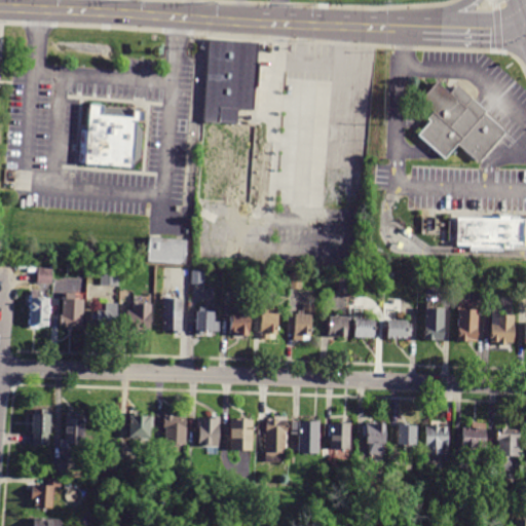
[(211,39),(198,199),(256,203),(268,44),(211,39)]
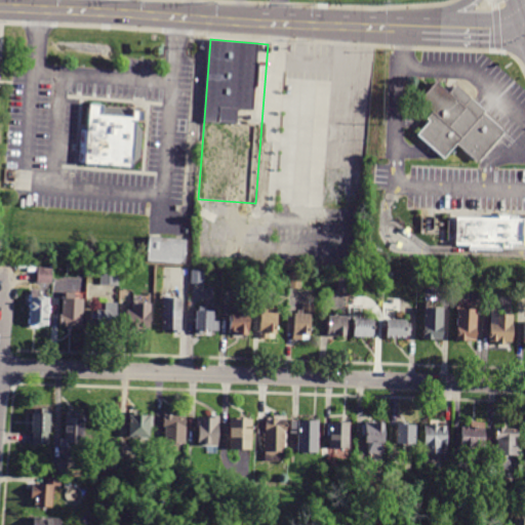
[(434,81),(415,102),(432,114),(415,134),(443,159),(454,147),(476,163),(503,131),(485,115),(487,110),(455,83),(449,91),(434,81)]
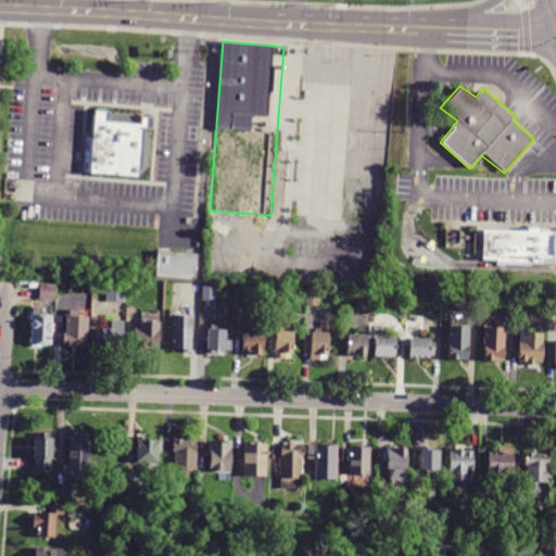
[(90,114),(87,172),(138,175),(141,117),(90,114)]
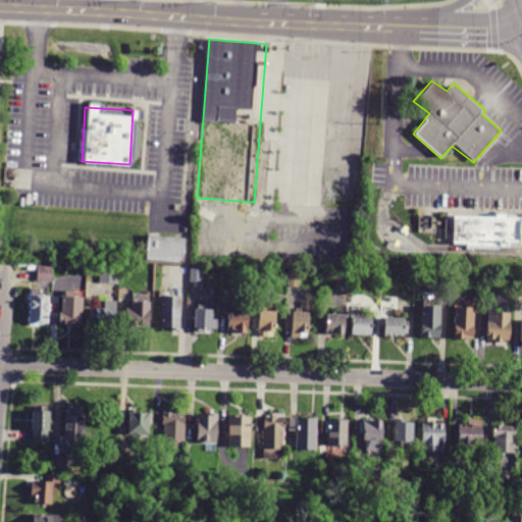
[(447,216),(446,239),(455,239),(455,244),(468,244),(468,249),(503,250),(503,247),(509,247),(510,242),(521,242),(521,217),(511,217),(511,214),(498,214),(498,217),(447,216)]
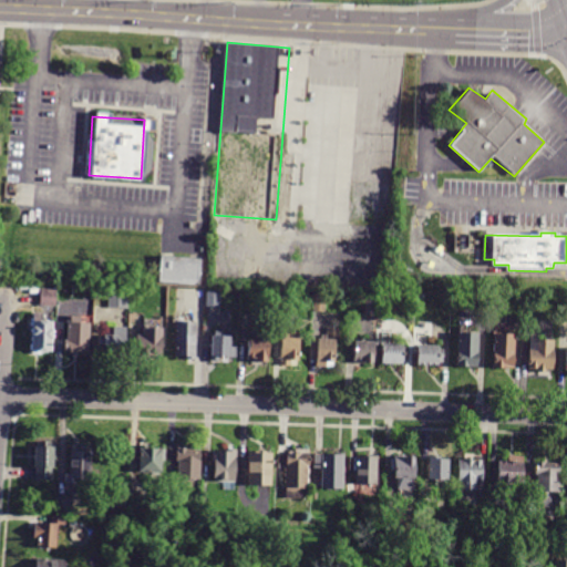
[(163,254),(161,281),(200,284),(202,256),(163,254)]
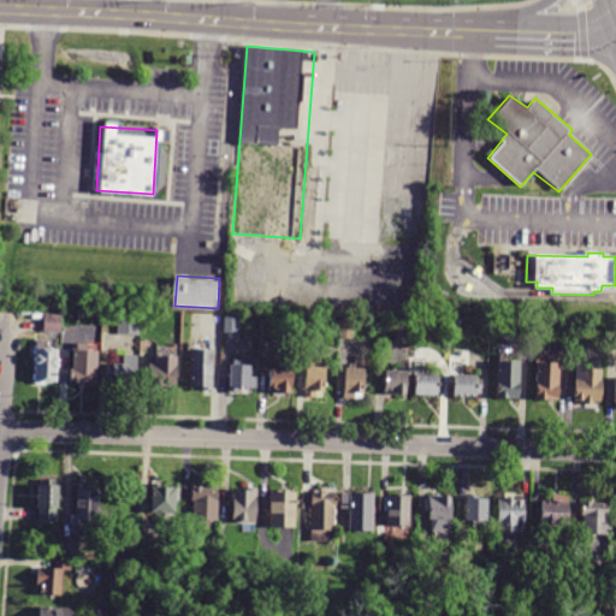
[(118,314),(118,336),(140,337),(141,314),(118,314)]
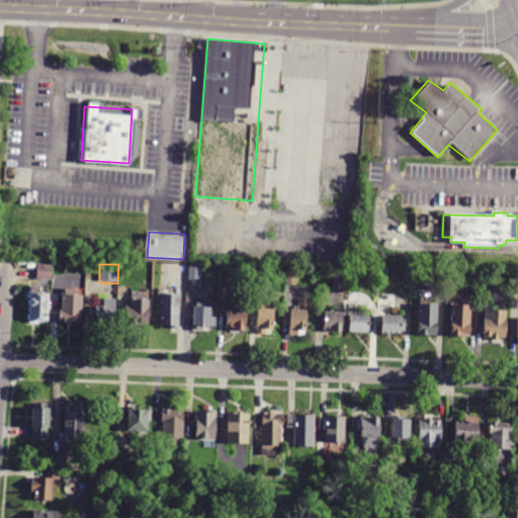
[(37,265),(37,280),(52,280),(53,265),(37,265)]
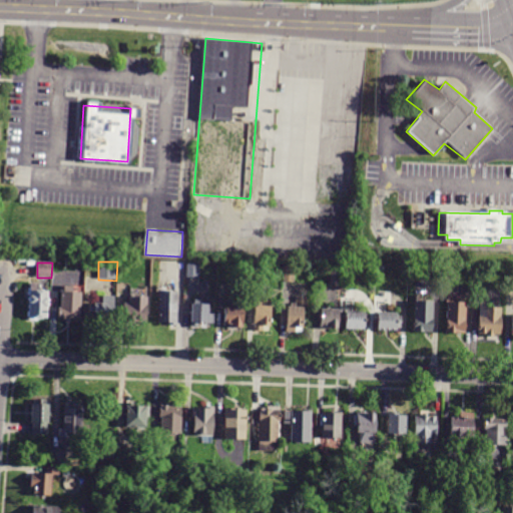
[(187,265),(186,278),(199,279),(199,266),(187,265)]
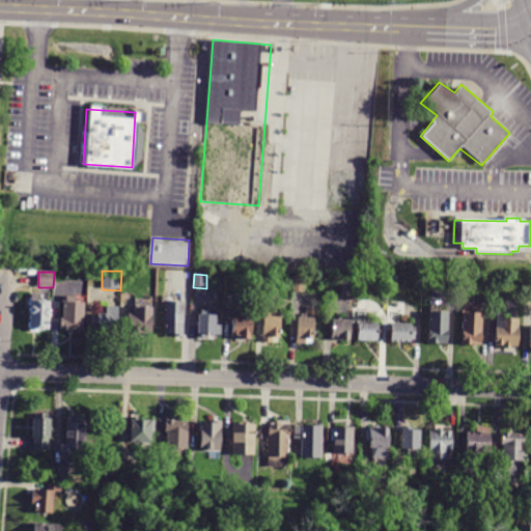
[(295,275),(294,292),(305,292),(306,276),(295,275)]
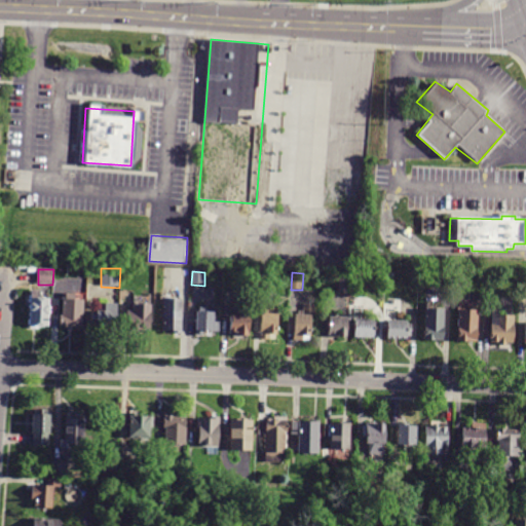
[(340,279),(339,294),(349,294),(349,279),(340,279)]
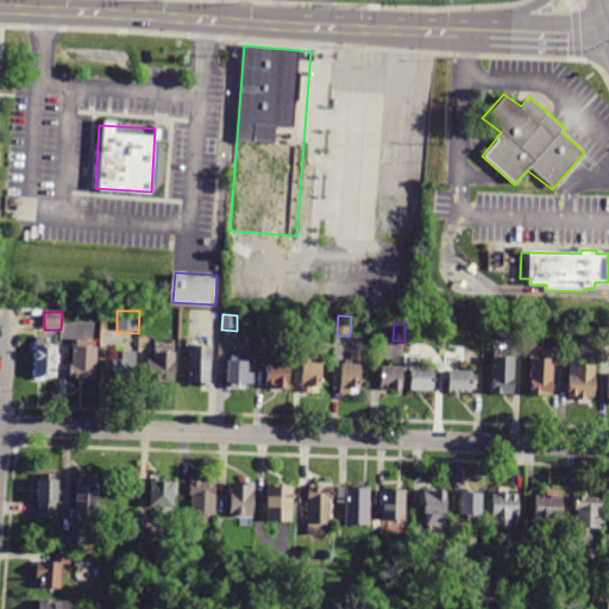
[(77,340),(77,347),(74,347),(73,368),(71,366),(71,378),(95,380),(96,349),(89,349),(89,341),(77,340)]
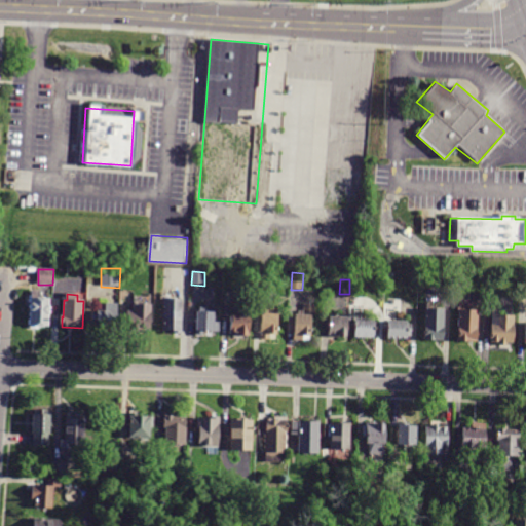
[(31,298),(30,326),(49,327),(50,299),(31,298)]
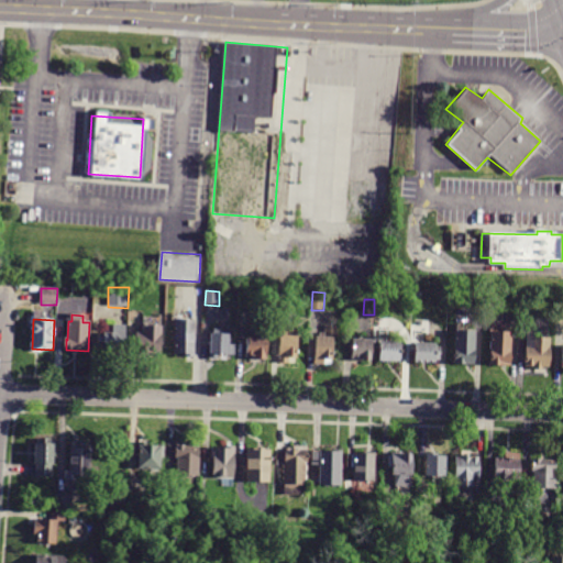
[(175,321),(175,348),(174,355),(185,355),(185,359),(195,360),(196,344),(196,321),(175,321)]
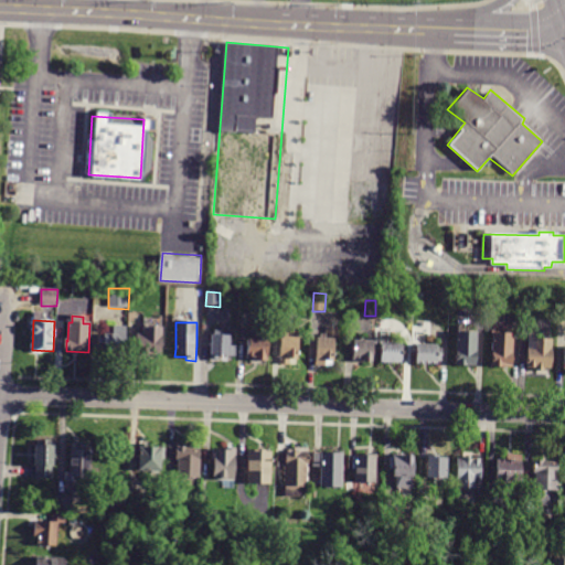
[(107,327),(106,338),(98,338),(98,350),(104,351),(104,353),(126,354),(127,328),(107,327)]
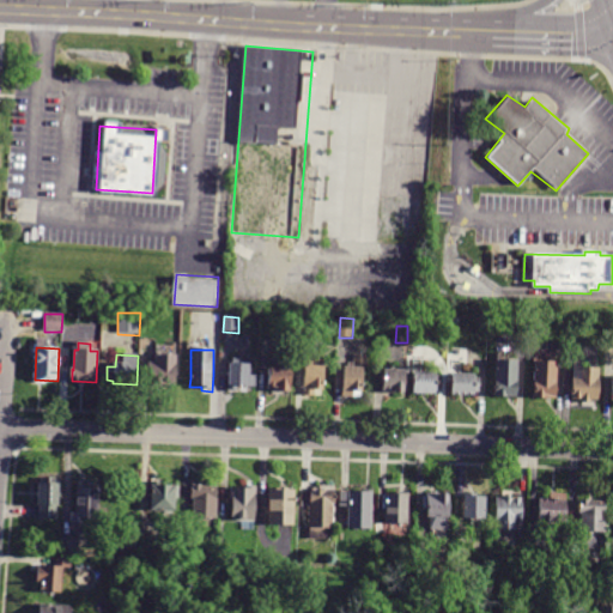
[(156,356),(156,366),(149,366),(149,387),(158,387),(158,384),(176,386),(176,356),(156,356)]
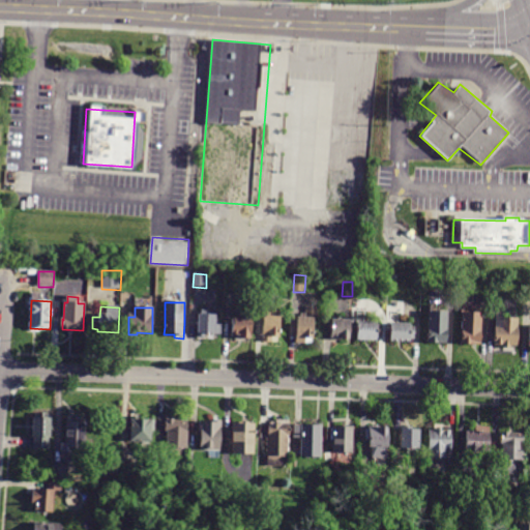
[(298,318),(297,344),(314,345),(315,319),(318,319),(319,308),(308,307),(307,319),(298,318)]
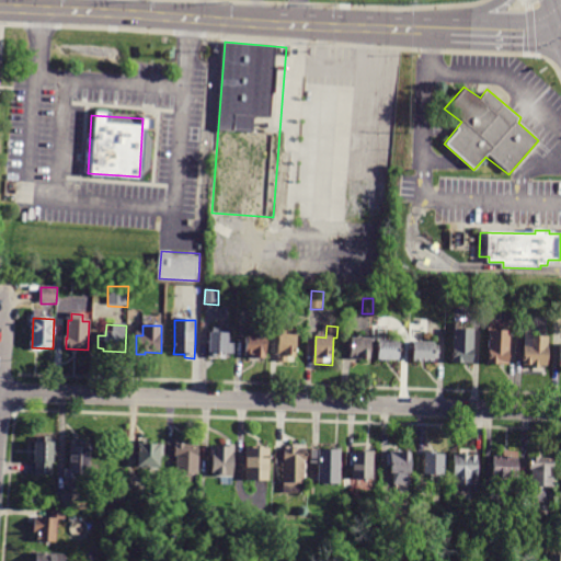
[(455,330),(454,365),(474,365),(476,331),(455,330)]
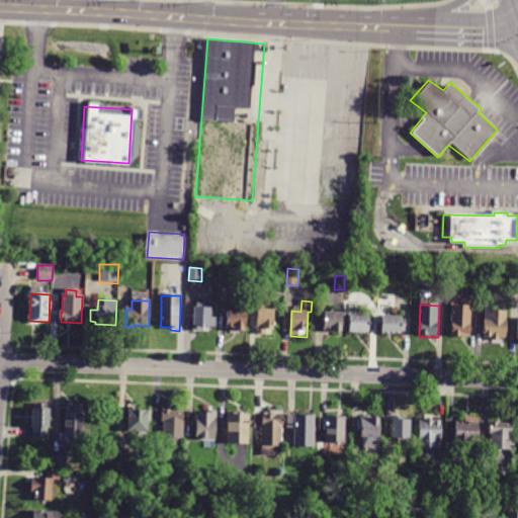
[(453,306),(451,338),(470,338),(471,307),(453,306)]
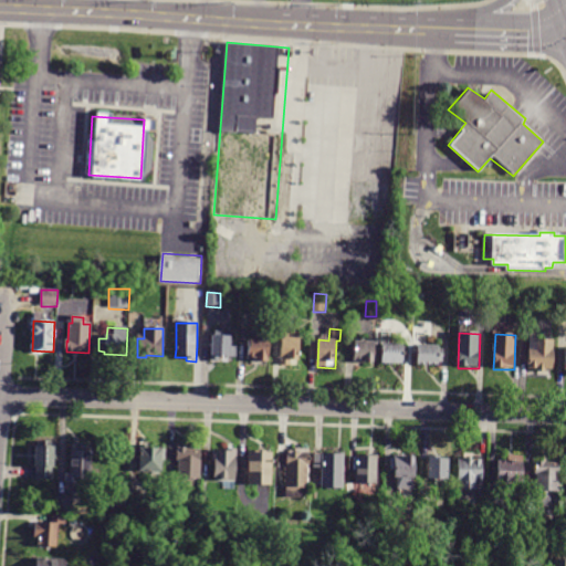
[(212,336),(211,346),(211,360),(219,360),(219,358),(237,358),(237,347),(232,346),(232,336),(212,336)]
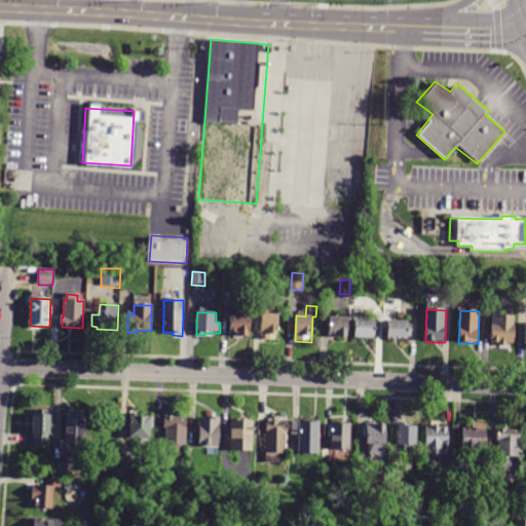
[(255,316),(254,331),(261,331),(260,340),(277,341),(278,315),(262,314),(262,317),(255,316)]
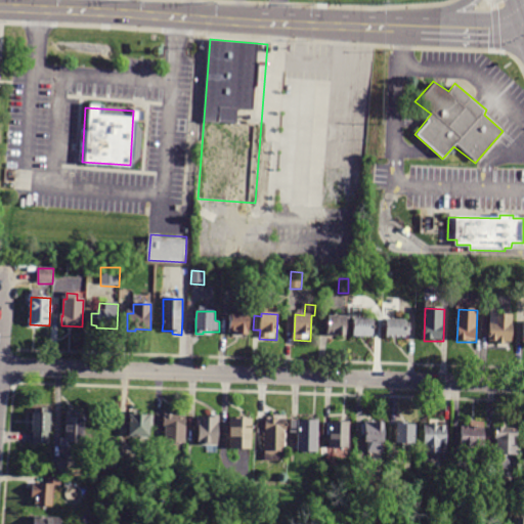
[(491,314),(490,342),(498,343),(498,345),(506,345),(506,342),(513,343),(513,315),(491,314)]
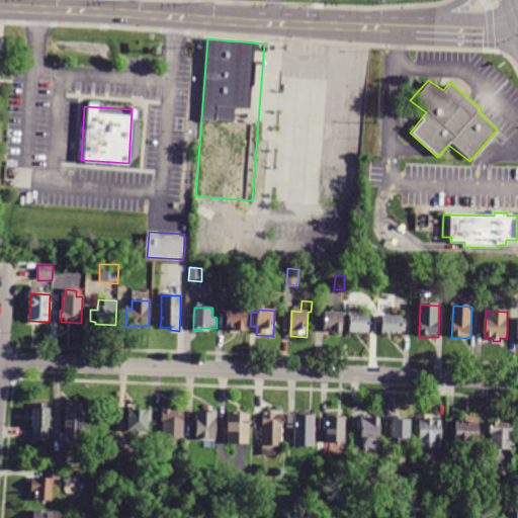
[(227,312),(227,327),(231,328),(231,332),(246,332),(247,312),(227,312)]
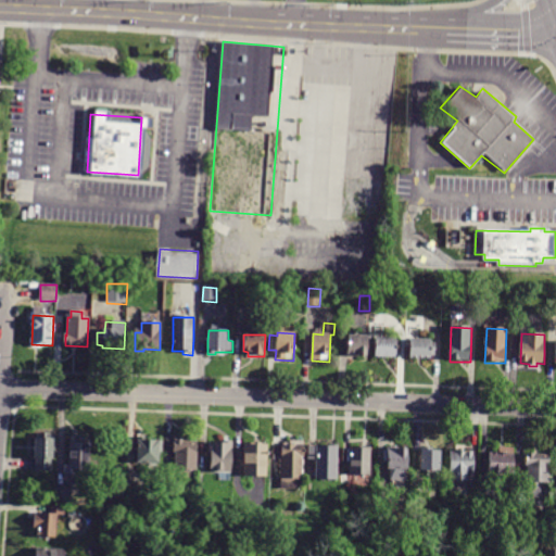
[(350,337),(349,357),(368,357),(368,355),(368,338),(350,337)]
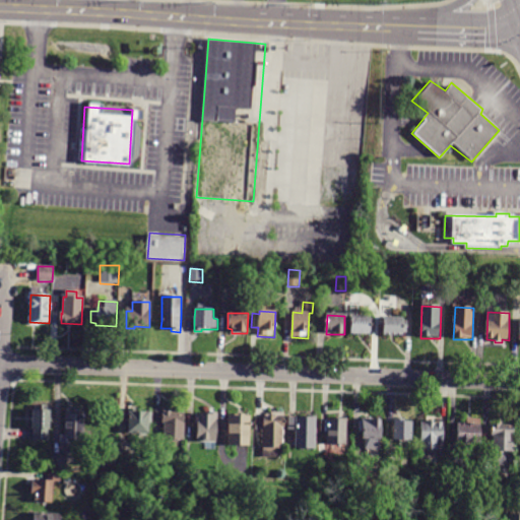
[(351,317),(351,332),(350,335),(370,336),(370,332),(375,332),(376,320),(372,320),(372,318),(351,317)]
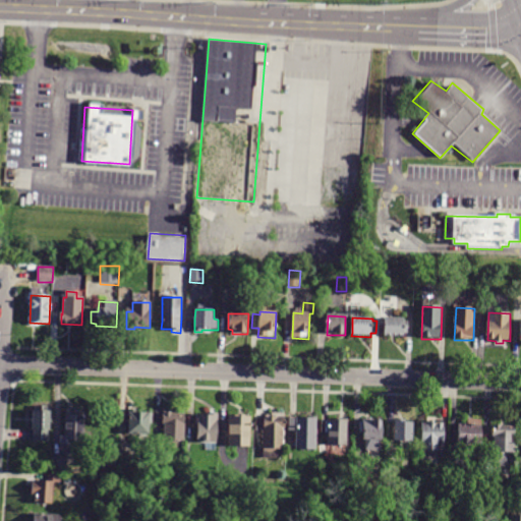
[(386,319),(385,337),(404,337),(405,334),(408,334),(408,323),(405,323),(405,320),(386,319)]
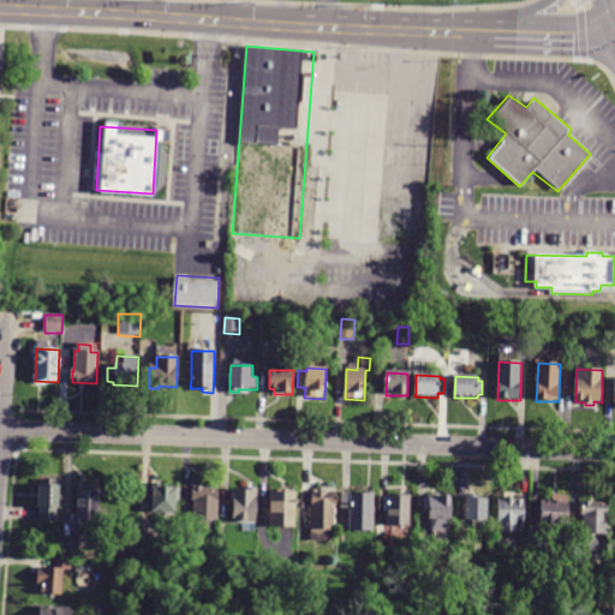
[(43,479),(43,487),(39,487),(39,509),(41,509),(41,521),(55,521),(57,513),(59,513),(59,489),(57,489),(58,481),(43,479)]
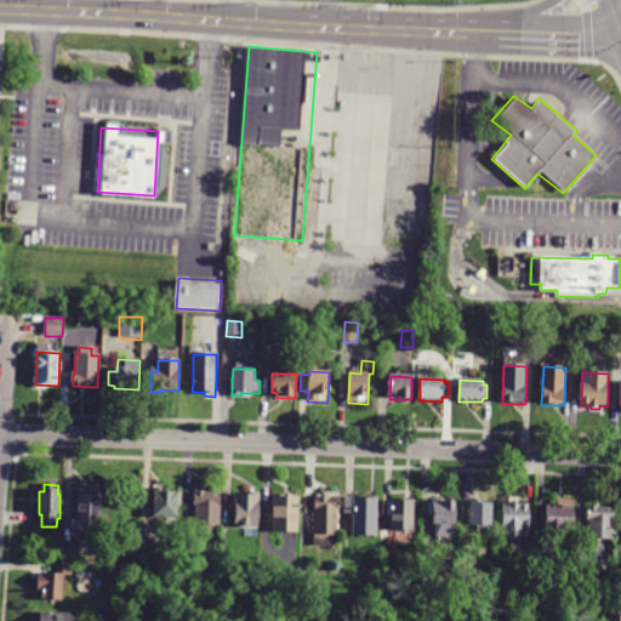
[(79,489),(78,519),(73,519),(73,531),(98,533),(100,489),(79,489)]
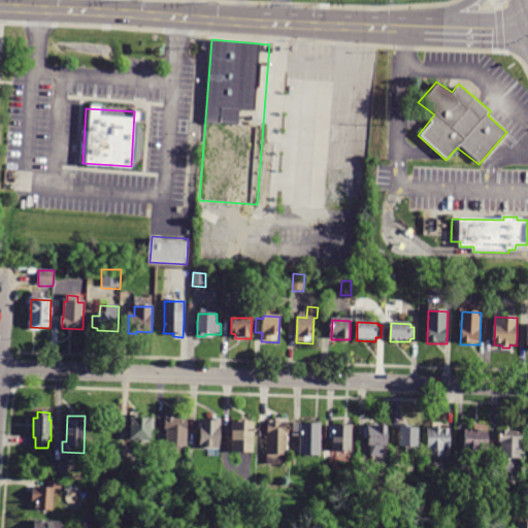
[(131,419),(130,441),(152,442),(153,420),(131,419)]
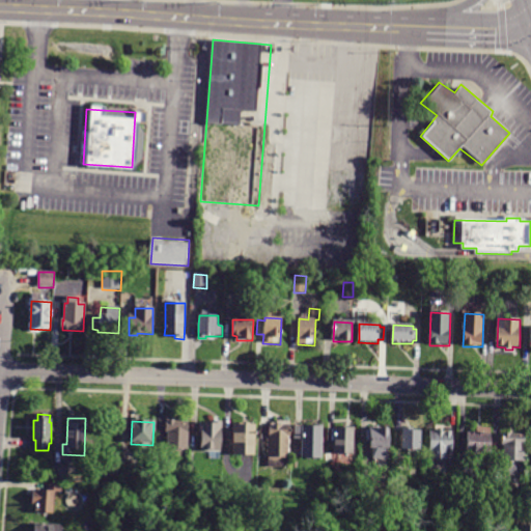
[(167,422),(166,432),(168,432),(167,450),(188,450),(189,422),(167,422)]
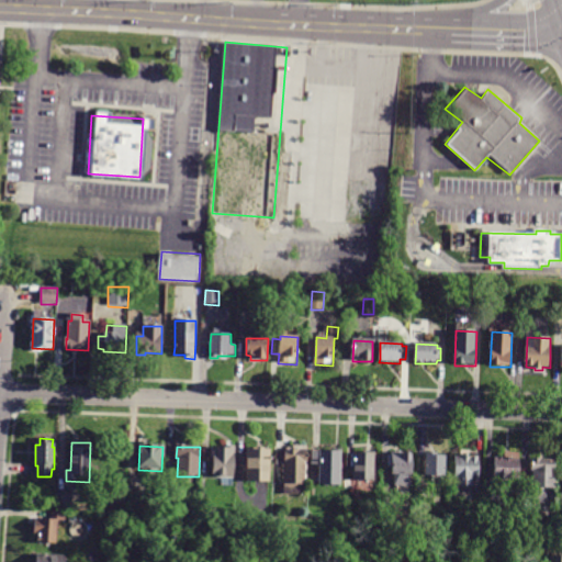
[(212,448),(211,460),(214,460),(213,479),(235,479),(235,449),(212,448)]
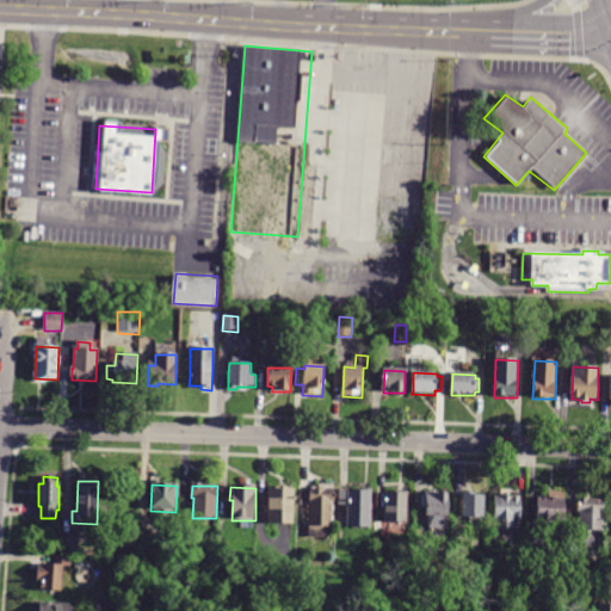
[(270,488),(269,524),(294,525),(295,489),(270,488)]
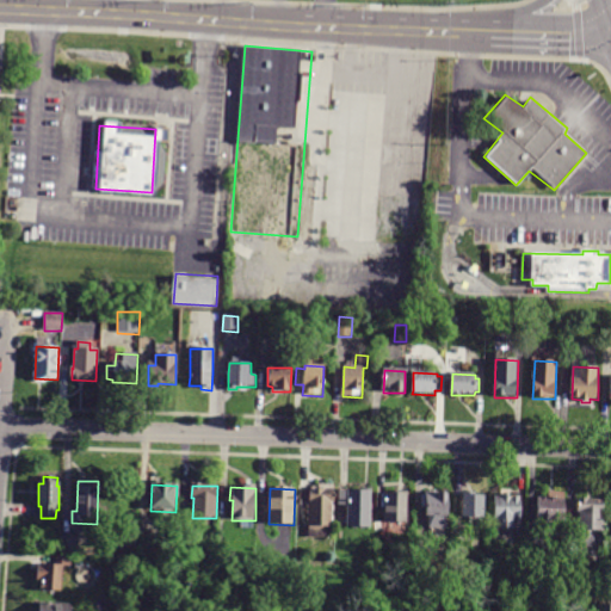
[(302,489),(302,505),(308,506),(307,538),(331,538),(332,503),(334,503),(335,491),(302,489)]
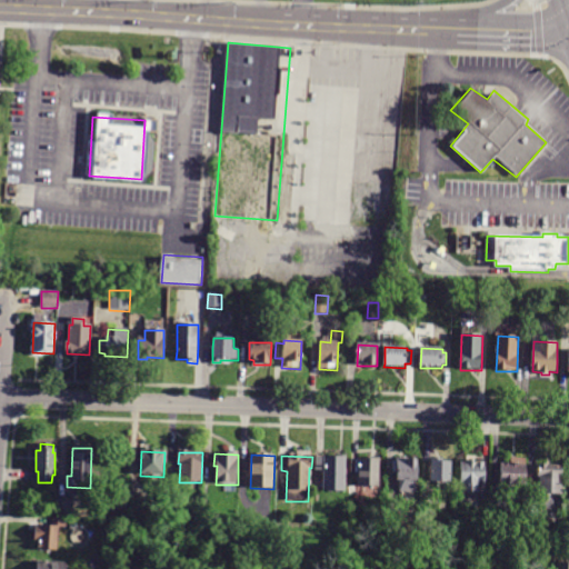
[(317,457),(317,471),(325,471),(323,491),(346,492),(347,458),(317,457)]
